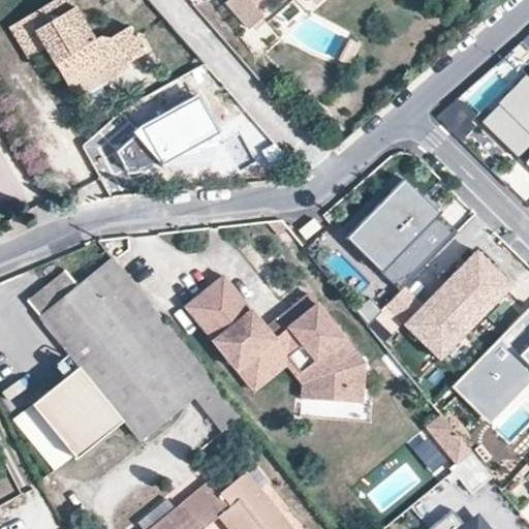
[(85,93),(103,83),(97,72),(122,58),(126,64),(145,53),(139,45),(144,34),(132,31),(129,25),(107,38),(93,37),(70,0),(53,0),(9,27),(28,57),(45,47),(69,87),(78,82),(85,93)]
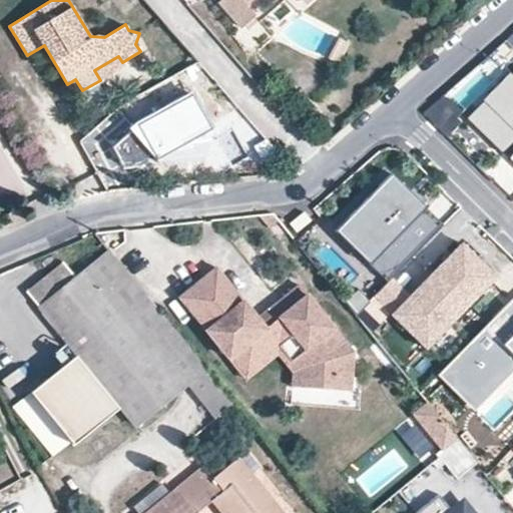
[(240,0),(218,0),(218,1),(241,27),(254,15),(242,1),(240,0)]
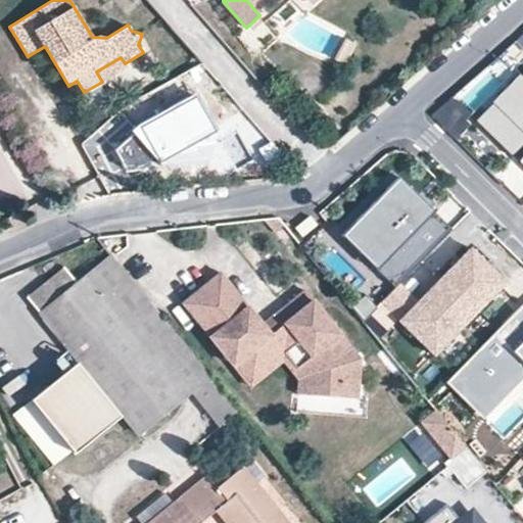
[(344,64),(355,44),(344,38),(333,59),(344,64)]
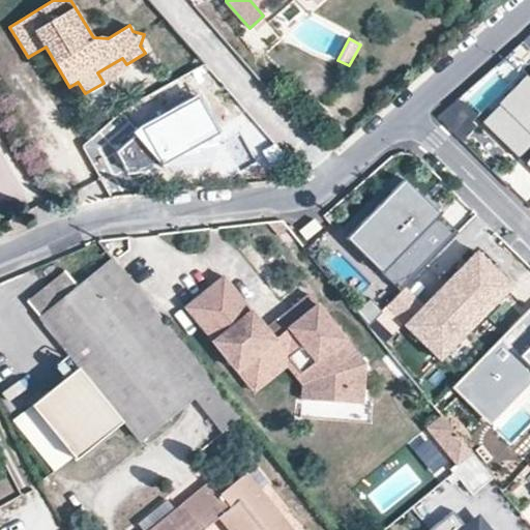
[(104,83),(128,67),(126,64),(122,58),(97,72),(104,83)]
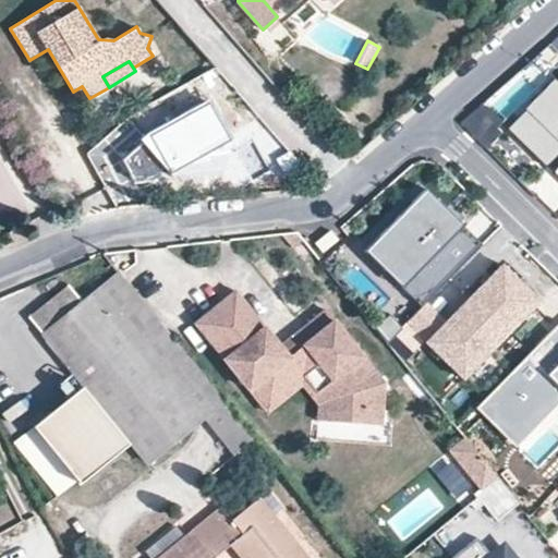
[(557,81),(556,83),(557,85),(557,91),(533,116),(528,109),(508,129),(526,147),(546,167),(557,154),(557,81)]
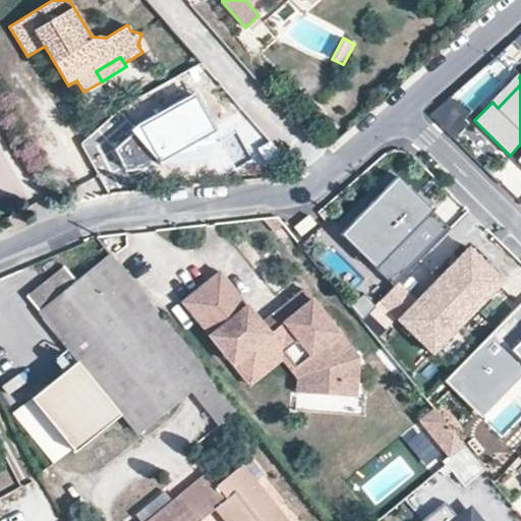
[(196,95),(137,127),(135,136),(114,150),(130,170),(147,167),(214,132),(196,95)]
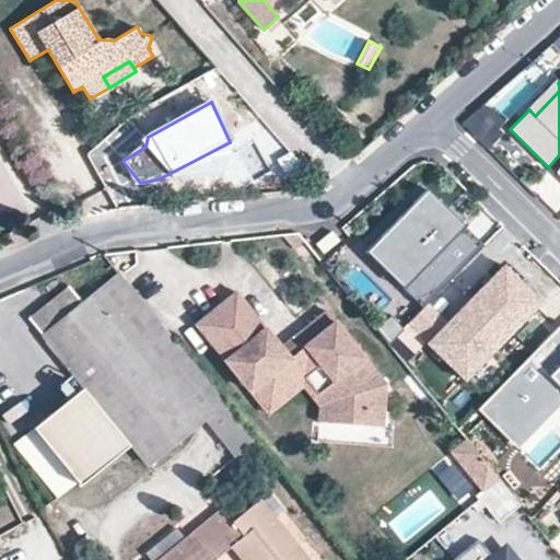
[(34,185),(16,193),(26,214),(44,206),(34,185)]
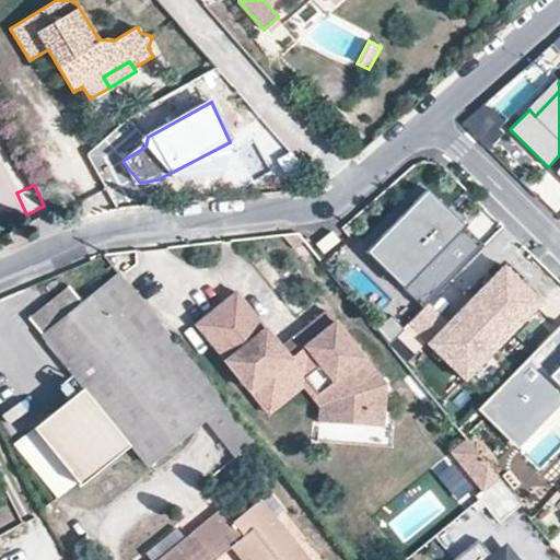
[(428,304),(487,245),(466,224),(458,232),(441,216),(448,208),(440,199),(428,187),(368,252),(426,306),(428,304)]
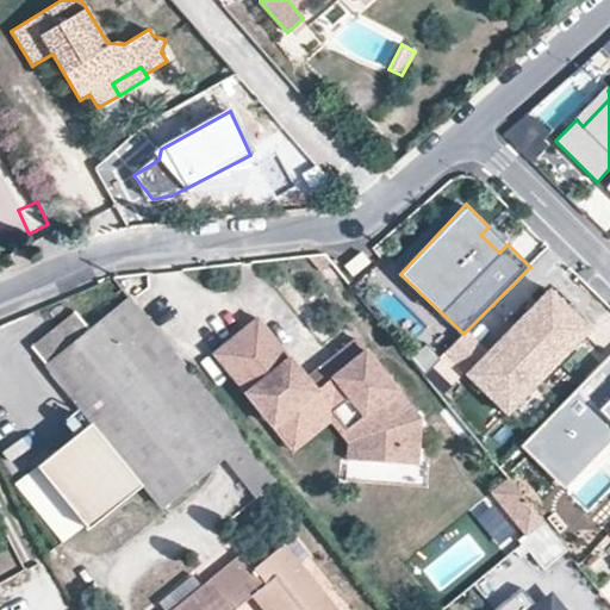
[(489,226),(480,235),(499,253),(508,244),(489,226)]
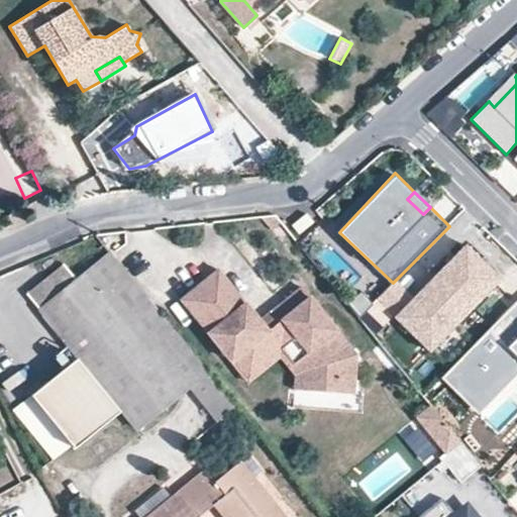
[(315,221),(308,213),(294,225),(300,233),(315,221)]
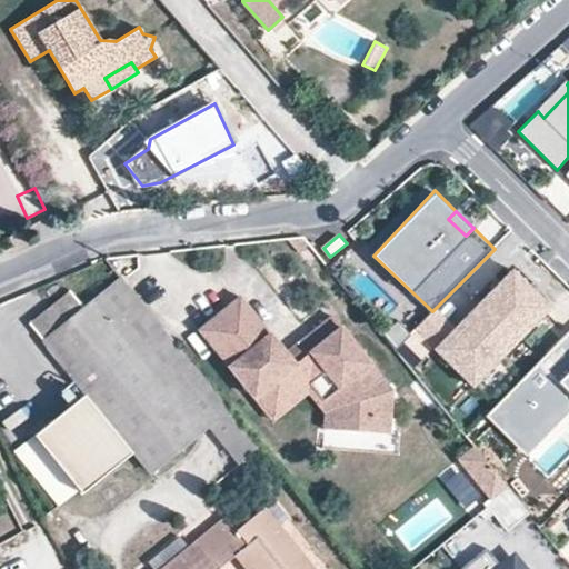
[(15,249),(9,238),(0,241),(0,247),(3,255),(15,249)]
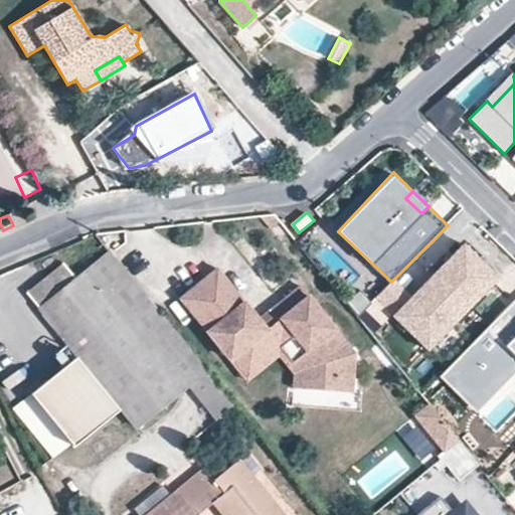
[(394,315),(448,368),(514,299),(514,292),(487,265),(465,243),(411,298),(395,314),(394,315)]
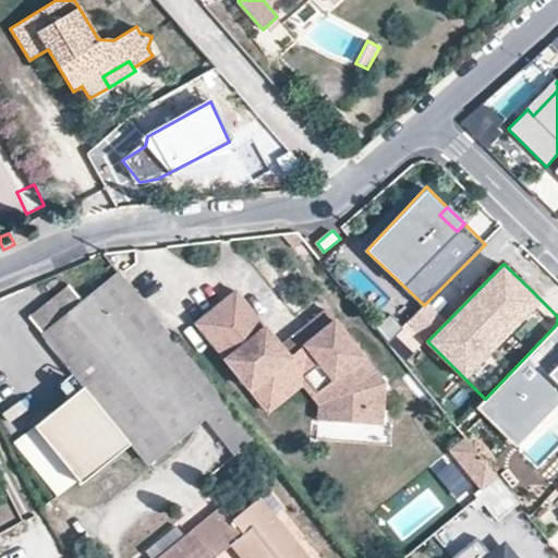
[(226,403),(120,274),(83,303),(69,284),(28,317),(80,380),(28,423),(80,486),(132,444),(150,465),(205,421),(226,403)]
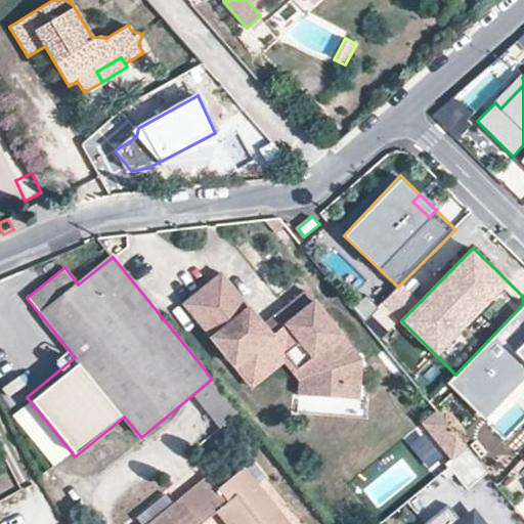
[(365,363),(309,295),(290,311),(298,321),(275,339),(267,330),(224,277),(187,308),(252,387),(289,357),(301,372),(310,364),(320,377),(318,398),(344,401),(345,389),(362,390),(365,363)]
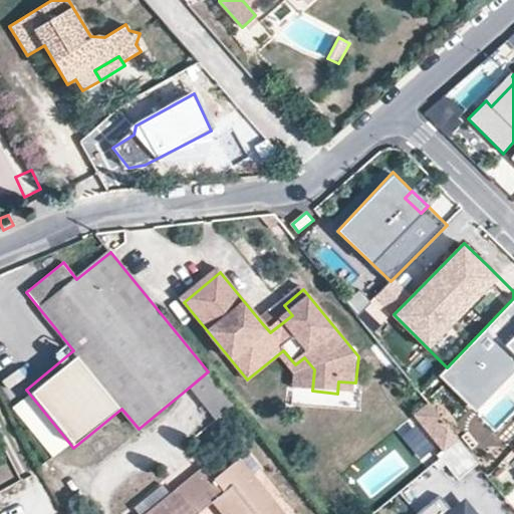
[(376,296),(395,313),(411,297),(393,279),(391,281),(376,296)]
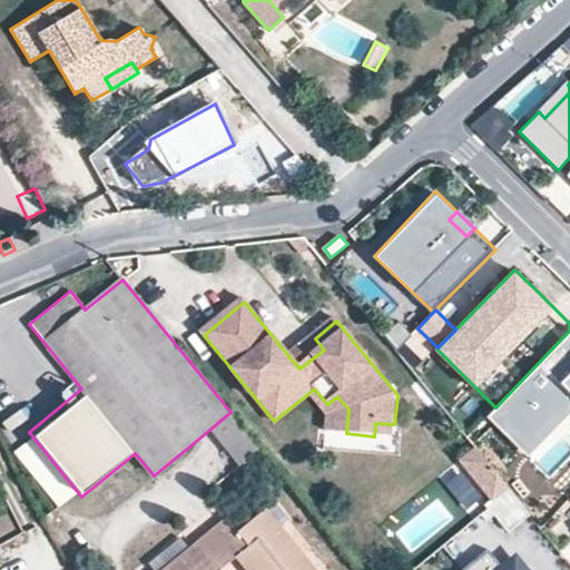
[(385,333),(397,349),(412,333),(400,318),(385,333)]
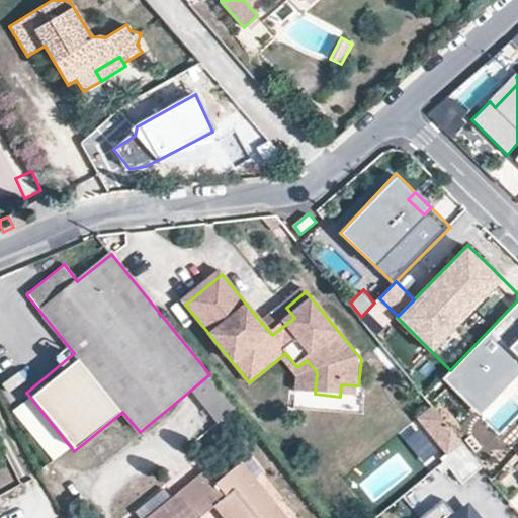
[(517,300),(450,370),(447,373),(479,406),(508,376),(517,386),(517,300)]
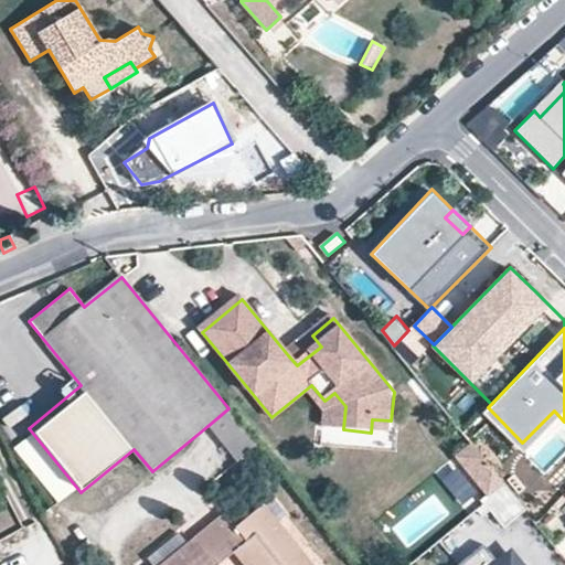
[(297,365),(321,347),(312,336),(288,355),(297,365)]
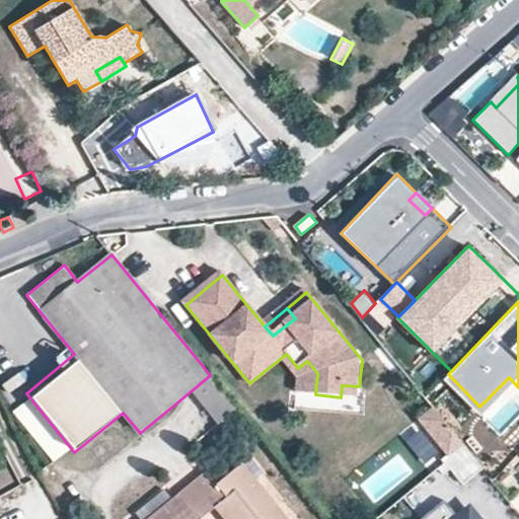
[(315,394),(317,373),(307,361),(298,368),(295,371),(298,375),(296,393),(315,394)]
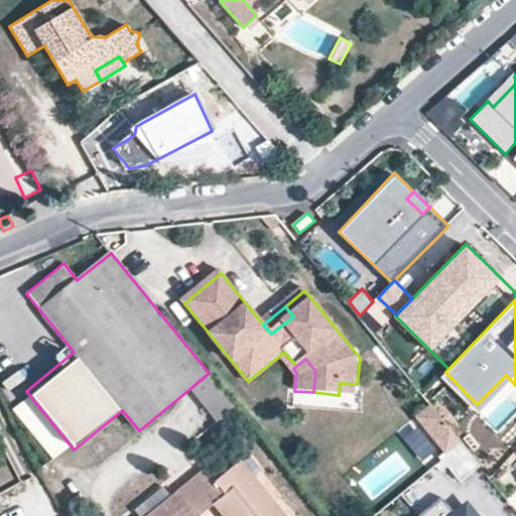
[(236,406),(209,373),(189,389),(217,422),(236,406)]
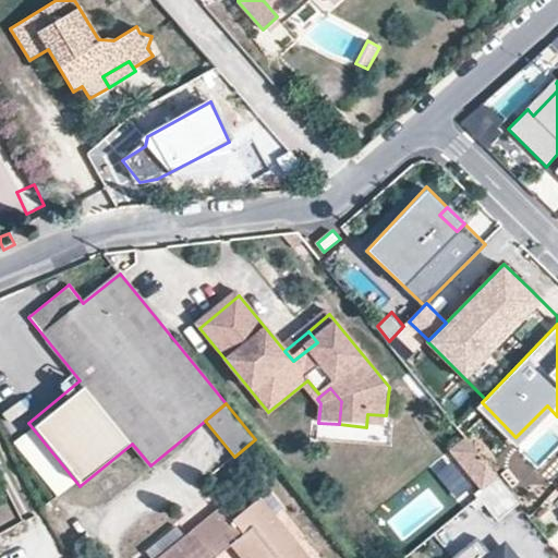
[(385,429),(386,415),(367,414),(366,427),(385,429)]
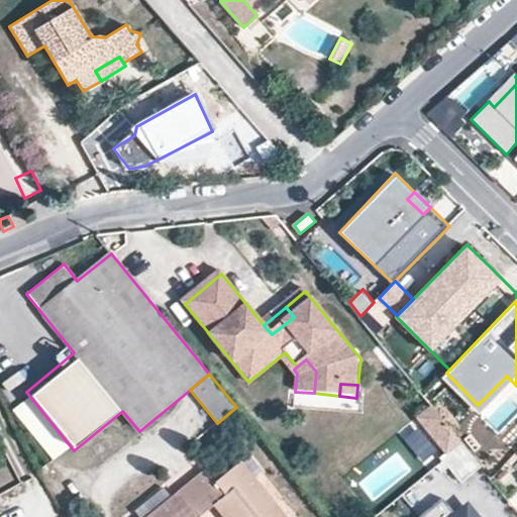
[(49,461),(71,446),(26,392),(6,408),(49,461)]
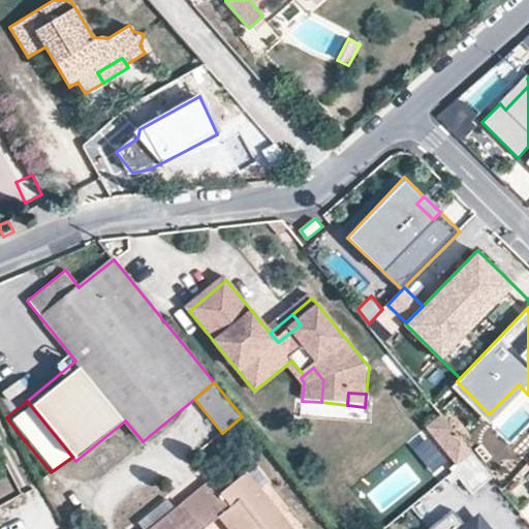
[(442,412),(423,429),(458,471),(477,456),(442,412)]
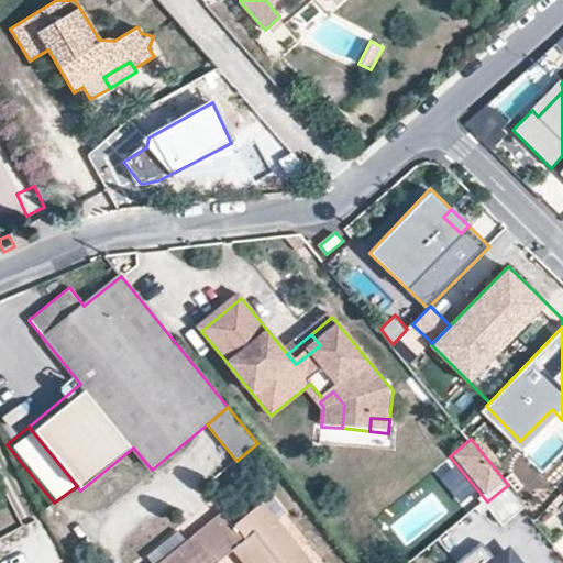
[(530,511),(508,485),(487,501),(509,529),(530,511)]
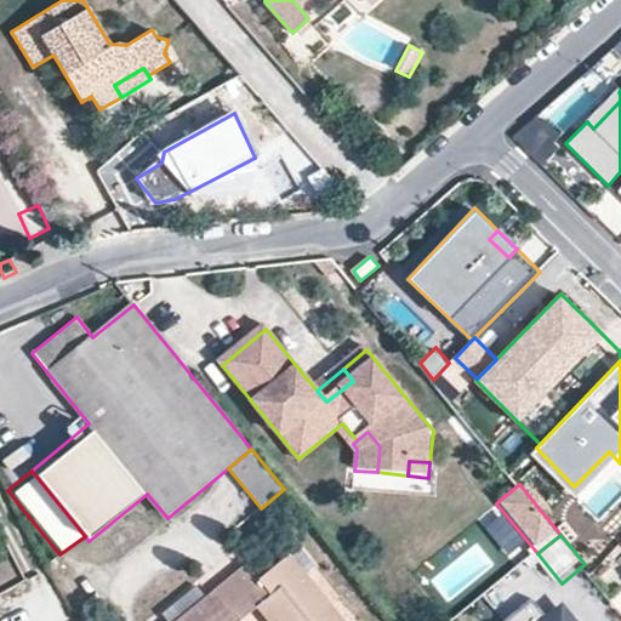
[(342,620),(289,554),(257,580),(269,594),(254,607),(266,620),(342,620)]
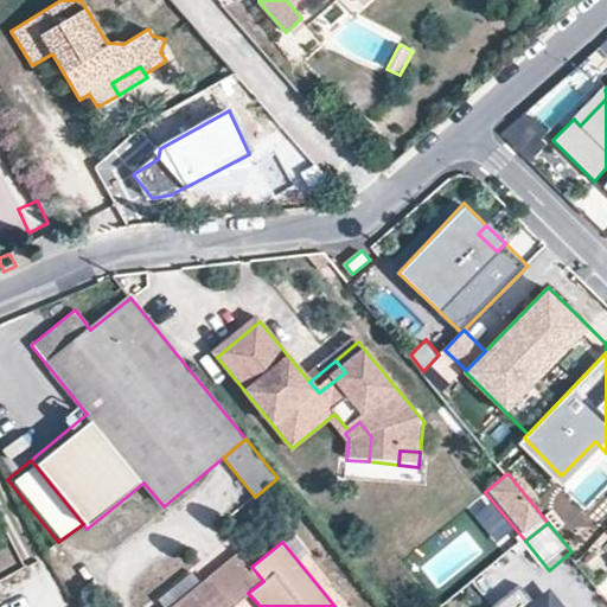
[(251,567),(240,551),(208,576),(232,606),(248,593),(263,581),(251,567)]
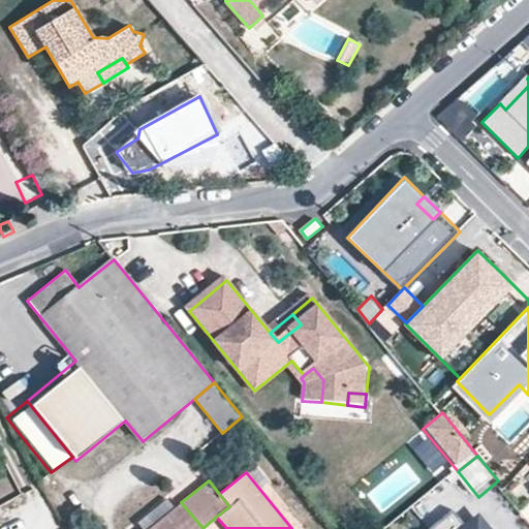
[(200,528),(203,528),(181,502),(148,528),(200,528)]
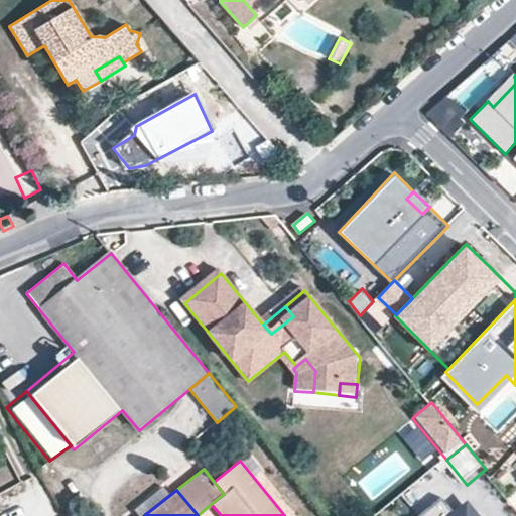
[(444,495),(417,515),(477,515),(473,510),(466,514),(462,508),(458,512),(444,495)]
